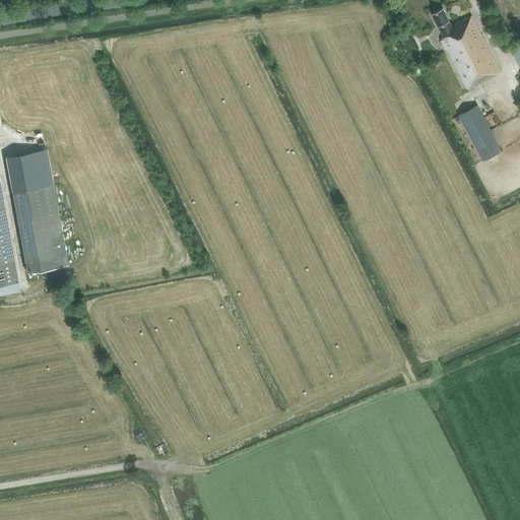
[(451,58),(466,88),(500,71),(493,57),(470,15),(451,25),(442,8),(432,13),(444,37),(441,39),(451,58)]
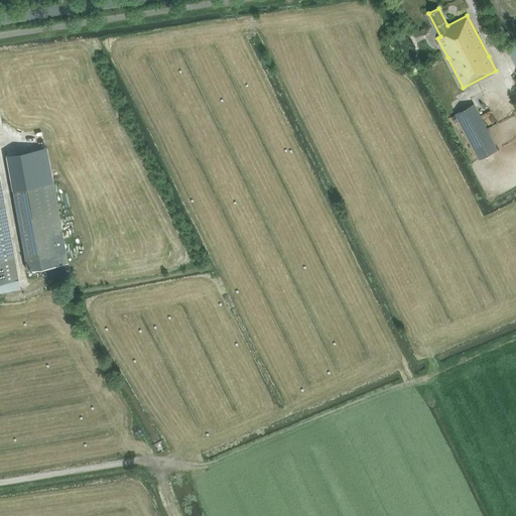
[(515,38),(506,44),(512,57),(515,63),(515,38)]
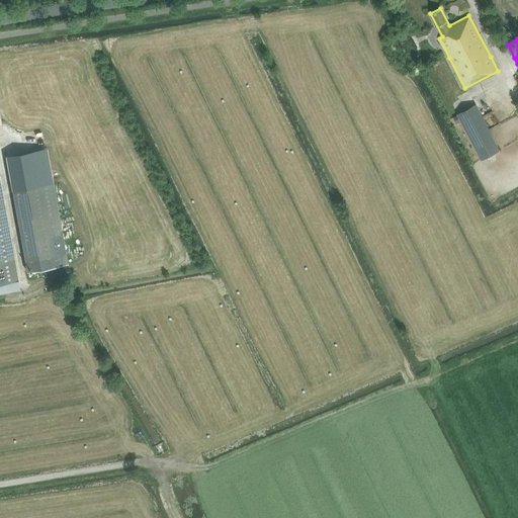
[(476,103),(457,113),(482,159),(500,149),(476,103)]
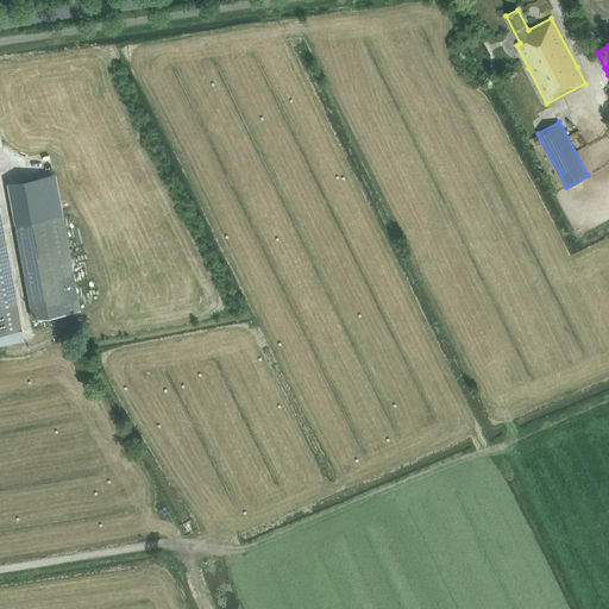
[(0,344),(24,340),(22,330),(0,214),(0,344)]
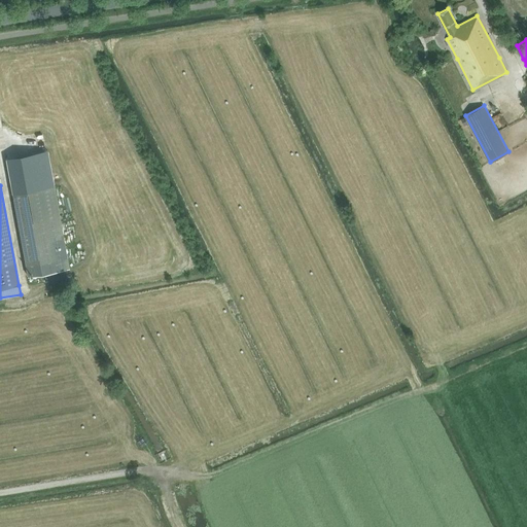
[(54,186),(12,194),(28,276),(69,268),(54,186)]
